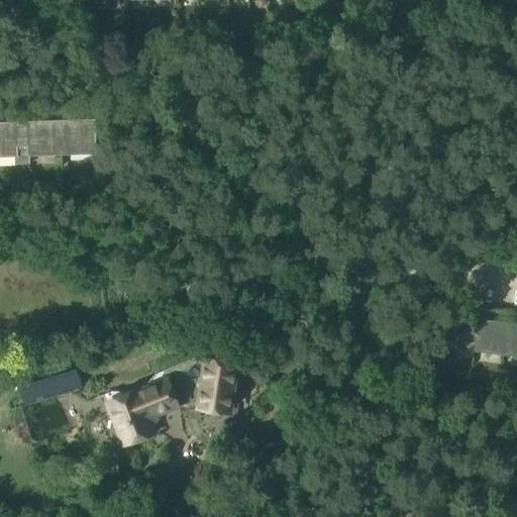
[(0,156),(16,156),(16,165),(29,164),(29,156),(95,152),(93,121),(26,123),(26,125),(16,126),(16,123),(0,123),(0,156)]
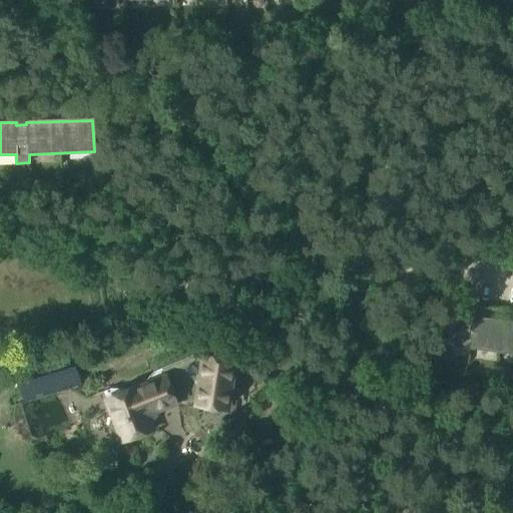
[(512,323),(452,315),(448,345),(512,353),(512,323)]
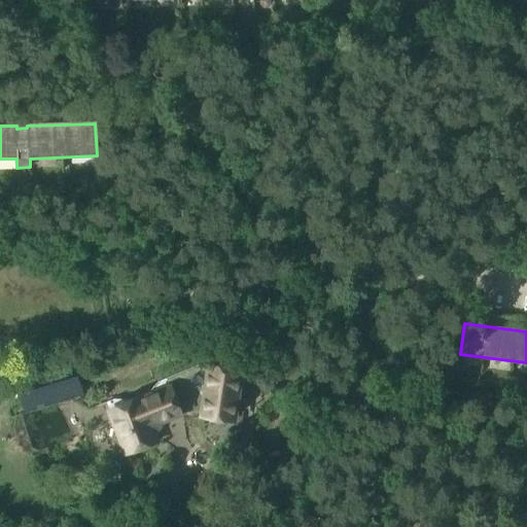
[(207,365),(199,420),(238,425),(246,372),(207,365)]
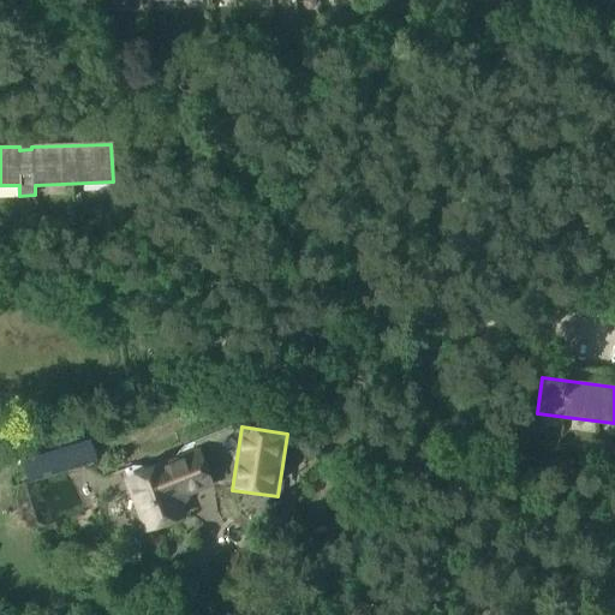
[(67,431),(13,442),(17,464),(72,452),(67,431)]
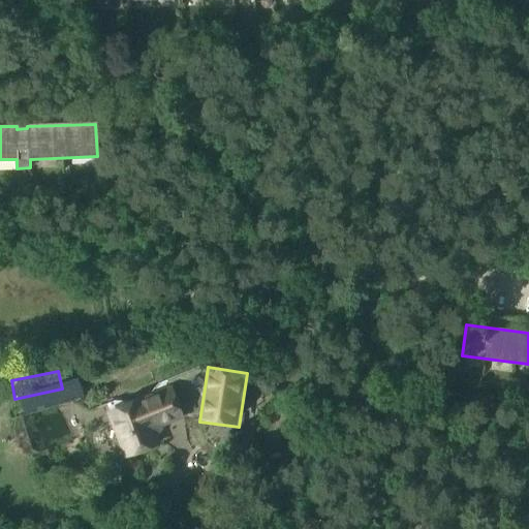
[(147,387),(106,404),(126,454),(132,450),(141,452),(149,448),(154,442),(157,441),(154,434),(187,419),(173,387),(169,389),(165,379),(147,387)]
